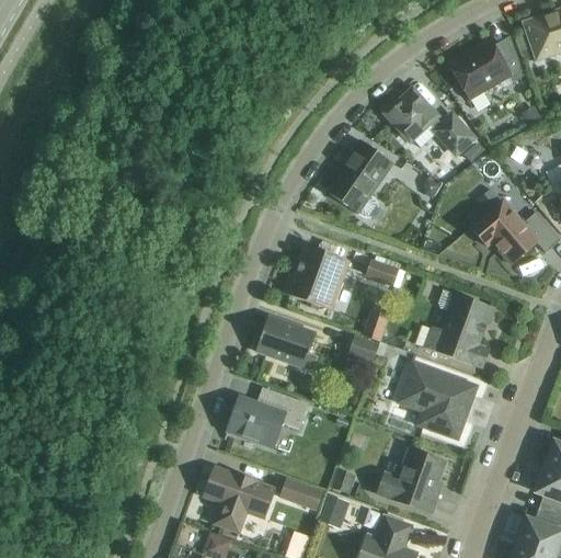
[(560,49),(560,8),(524,22),(536,59),(560,49)]
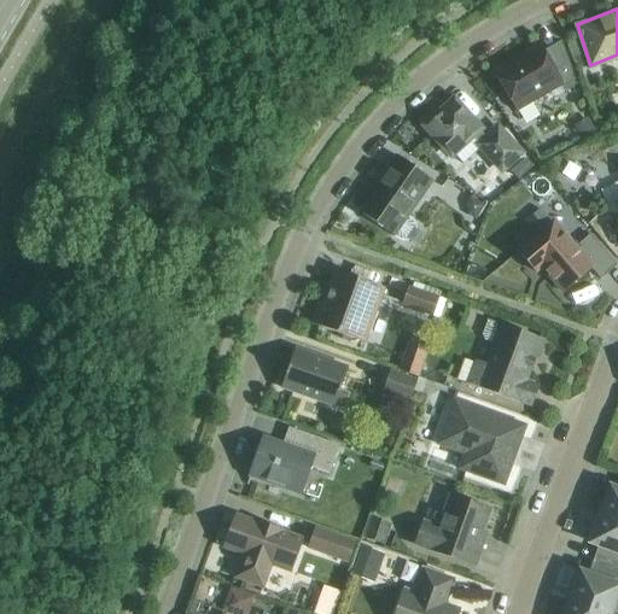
[(577,82),(561,39),(544,48),(540,40),(493,68),(517,110),(563,83),(566,89),(577,82)]
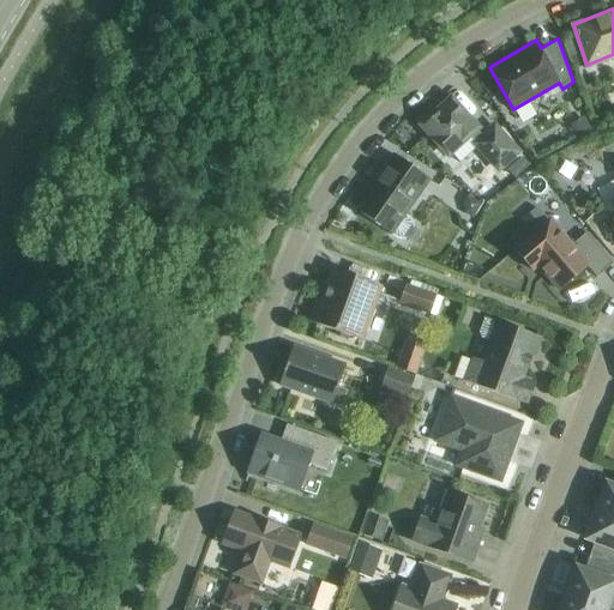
[(483,134),(451,98),(423,124),(449,151),(468,133),(499,167),(517,150),(494,125),(483,134)]
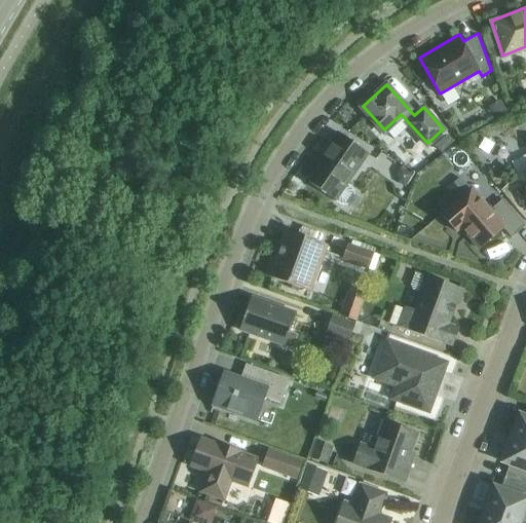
[(325,155),(308,180),(335,198),(336,197),(340,200),(343,201),(348,201),(353,195),(355,191),(354,187),(351,184),(347,181),(368,151),(338,131),(322,153),(325,155)]
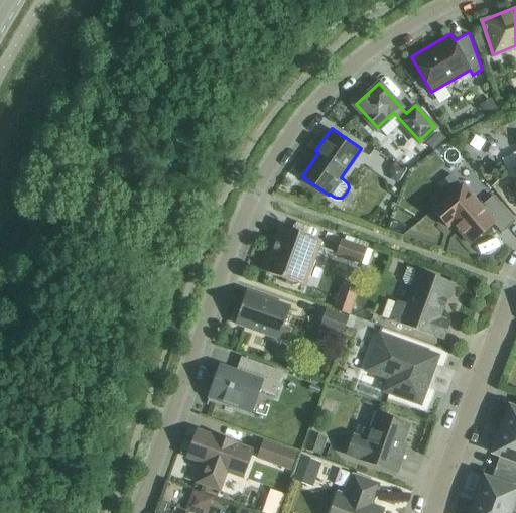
[(427,142),(433,148),(445,137),(439,130),(427,142)]
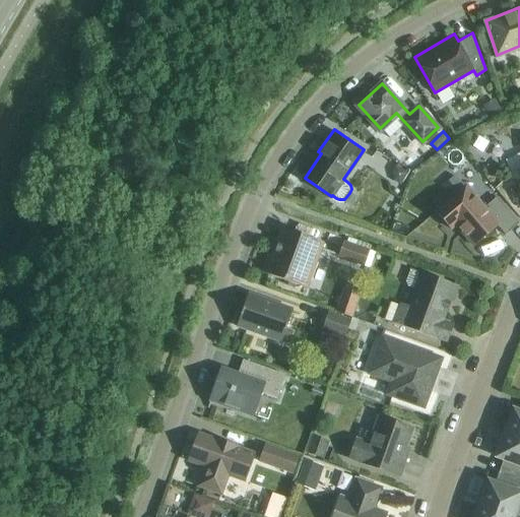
[(456,222),(474,244),(498,223),(506,233),(519,221),(497,195),(483,206),(465,185),(436,210),(451,227),(456,222)]
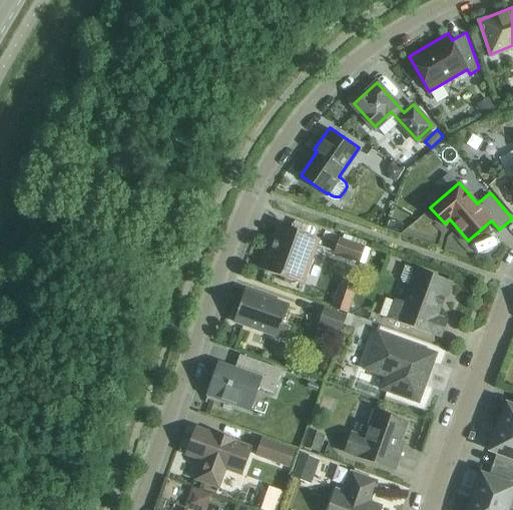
[(295,280),(304,283),(320,237),(278,222),(269,250),(265,249),(259,267),(281,275),(284,280),(290,282),(295,280)]
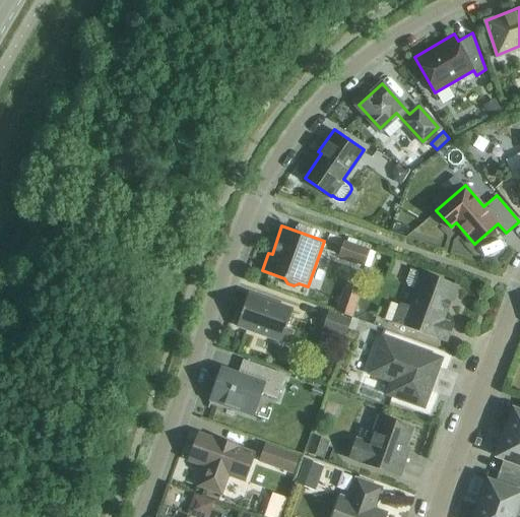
[(338,255),(364,264),(370,249),(343,240),(338,255)]
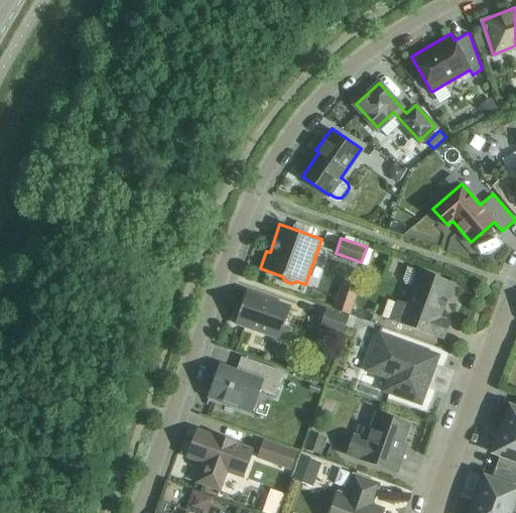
[(397,302),(388,298),(382,314),(391,318),(391,319),(432,335),(433,334),(444,338),(449,322),(438,317),(446,297),(447,298),(454,282),(407,265),(403,278),(405,282),(412,284),(406,302),(398,299),(397,302)]
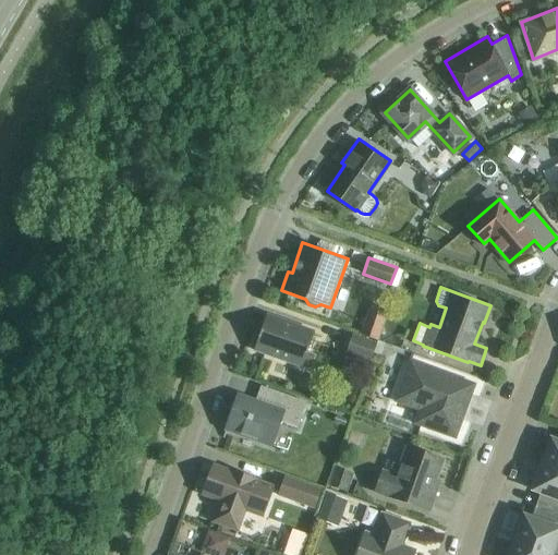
[(368,308),(361,333),(377,339),(386,314),(368,308)]
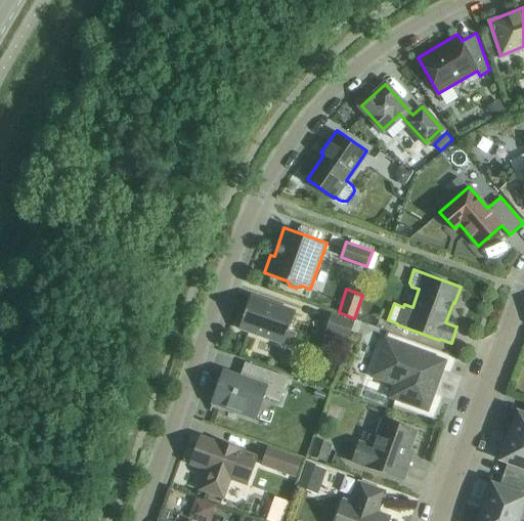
[(238,327),(284,343),(295,310),(250,294),(238,327)]
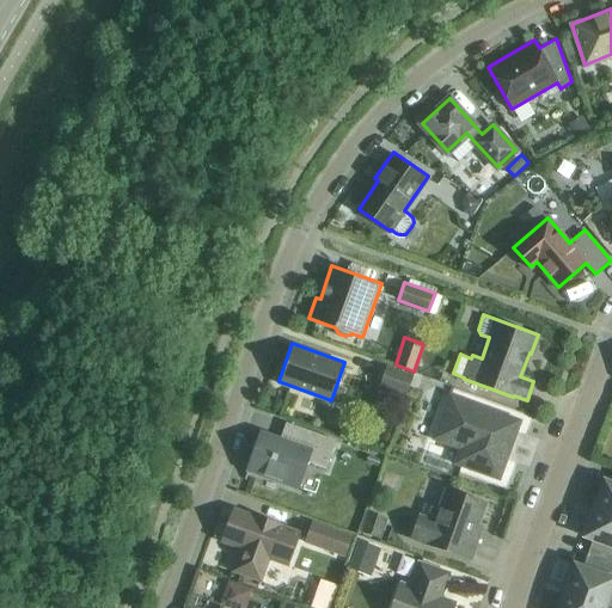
[(379,386),(405,395),(412,375),(386,366),(379,386)]
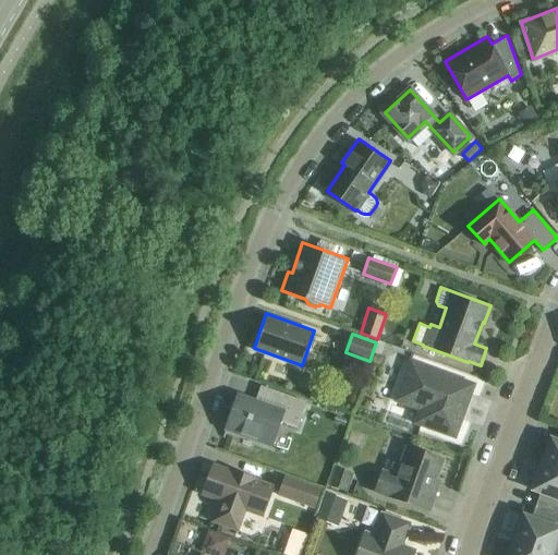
[(421,423),(455,435),(473,383),(410,360),(396,399),(425,410),(421,423)]
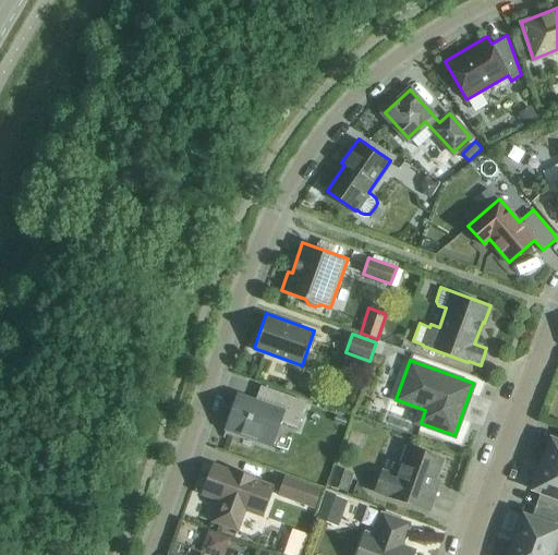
[(298,426),(306,400),(270,388),(265,403),(238,394),(226,427),(271,444),(279,420),(298,426)]
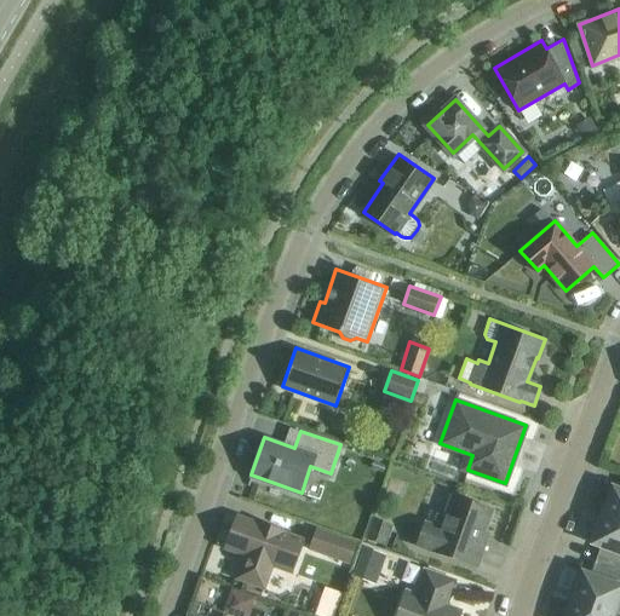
[(619,488),(612,485),(602,514),(619,519),(619,488)]
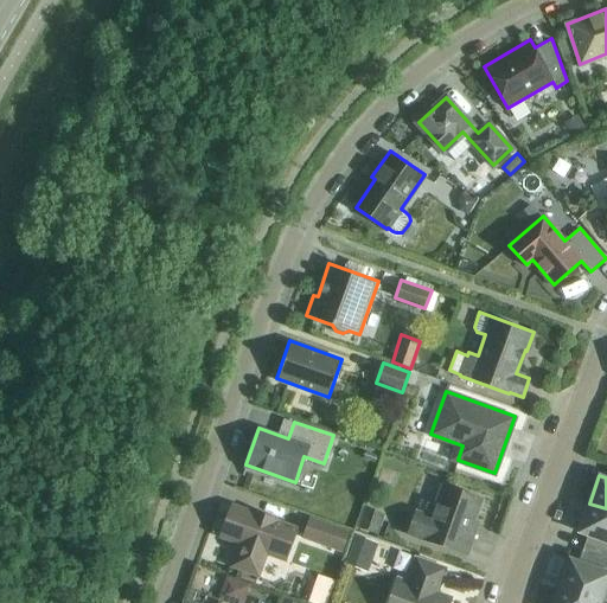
[(470,530),(480,498),(442,485),(432,517),(415,511),(408,532),(466,553),(473,531),(470,530)]
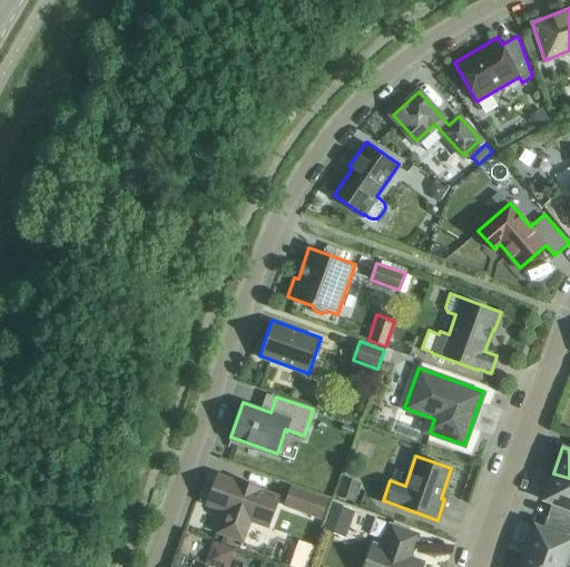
[(268,525),(278,496),(261,489),(261,488),(236,479),(236,480),(217,473),(207,504),(225,510),(224,514),(220,512),(216,526),(219,527),(217,530),(242,539),(249,518),(268,525)]
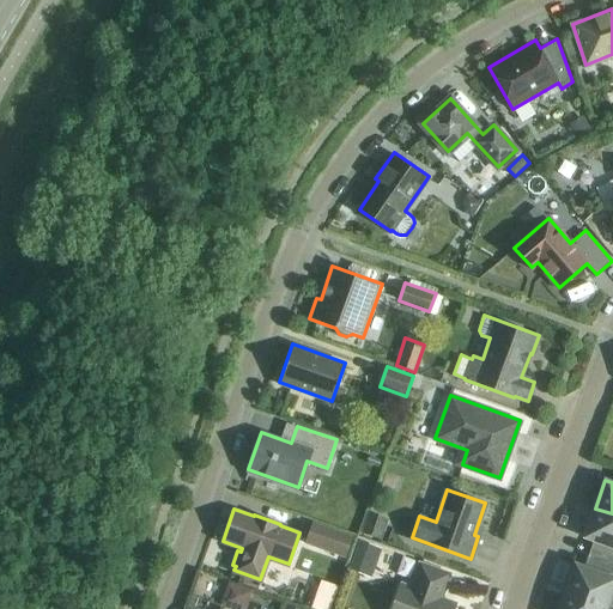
[(594,539),(588,553),(612,561),(612,513),(595,509),(586,536),(594,539)]
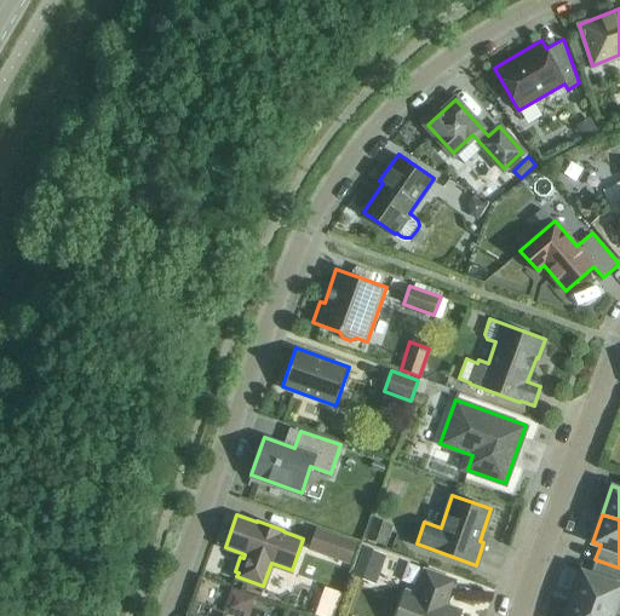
[(374,518),(367,536),(384,542),(390,524),(374,518)]
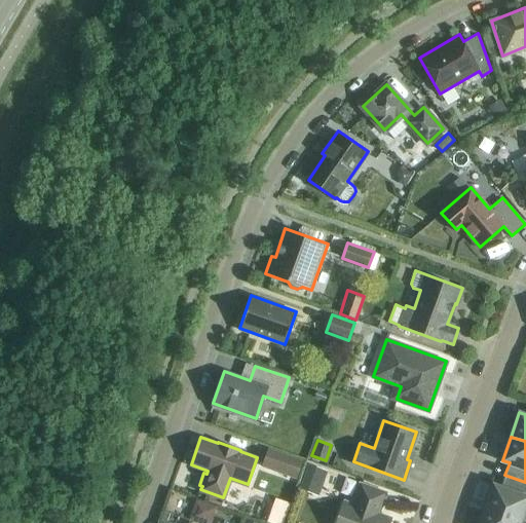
[(263,464),(296,476),(301,460),(268,449),(263,464)]
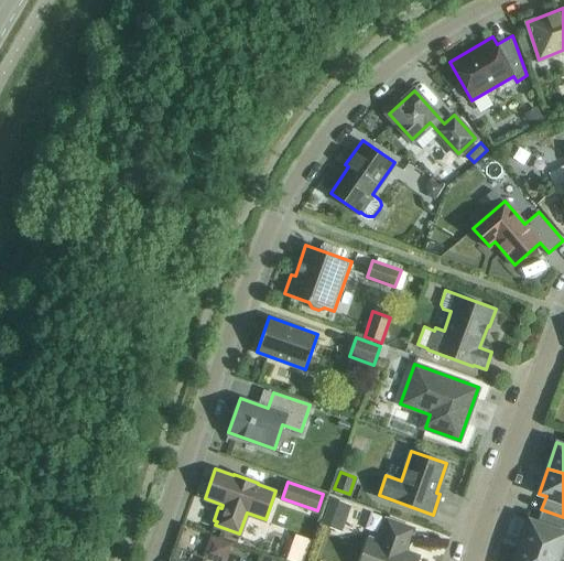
[(529,520),(520,546),(556,559),(562,546),(563,546),(563,517),(541,509),(537,522),(529,520)]
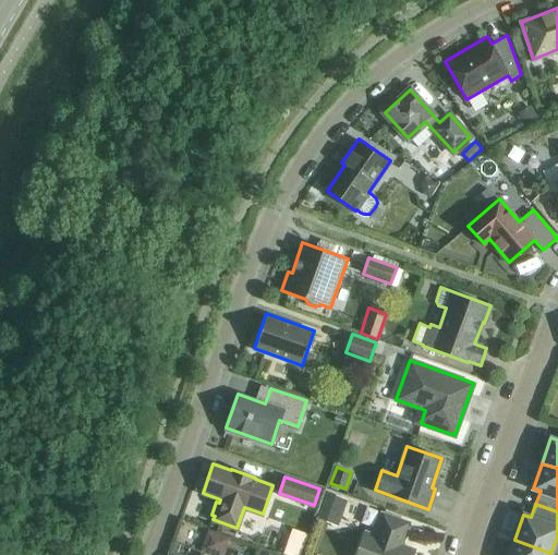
[(383,513),(374,534),(365,531),(356,554),(411,554),(414,549),(401,544),(409,522),(383,513)]
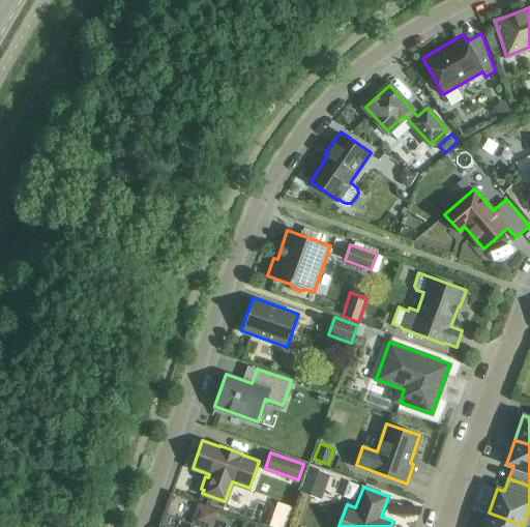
[(217,501),(190,520),(196,526),(211,526),(228,516),(217,501)]
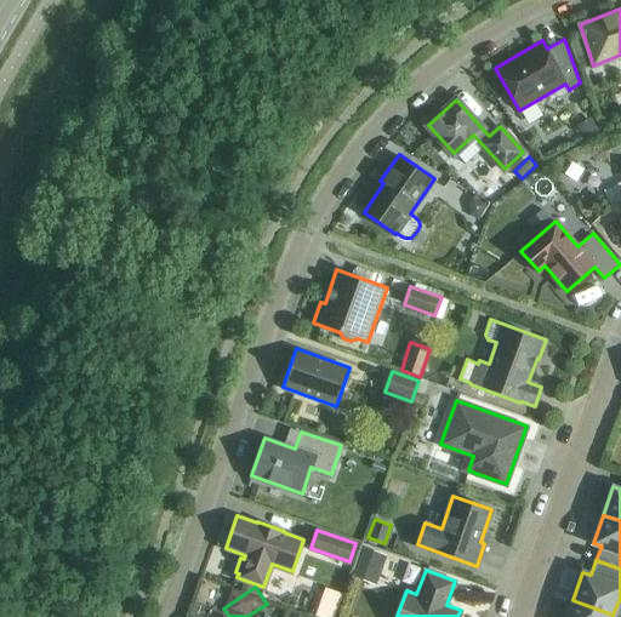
[(611,616),(613,615),(573,600),(567,616),(611,616)]
